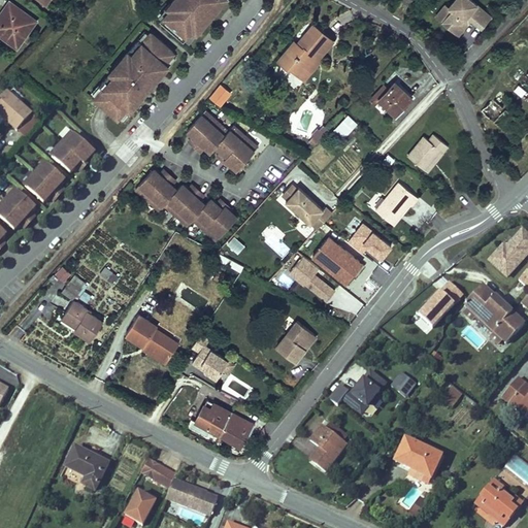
[(187,42),(221,2),(219,0),(172,0),(166,7),(164,6),(156,17),(187,42)]
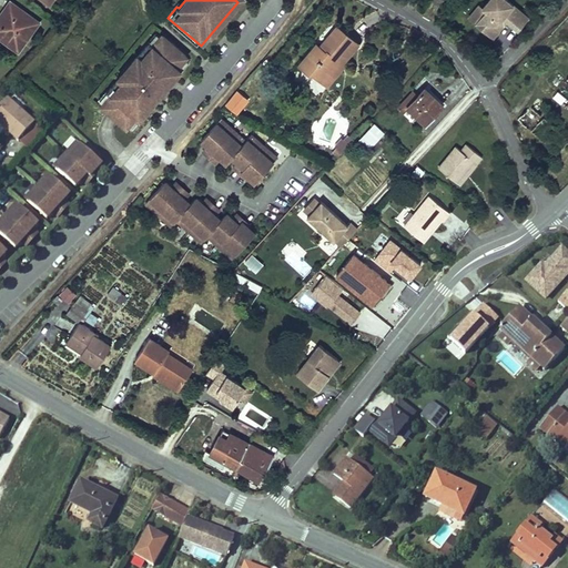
[(527,19),(505,0),(488,0),(482,8),(485,11),(474,23),(490,39),(498,30),(494,27),(501,18),(505,21),(517,31),(527,19)]
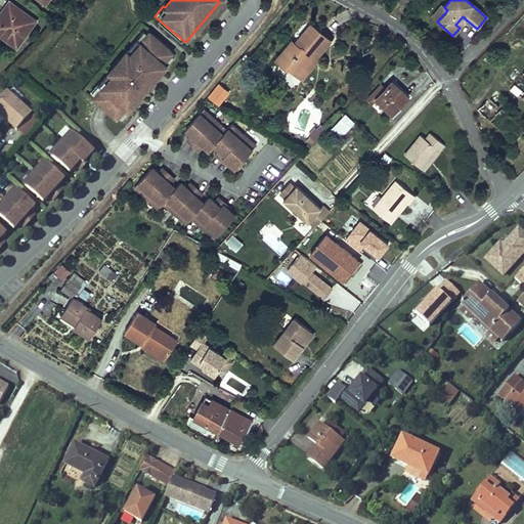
[(0,33),(18,47),(36,23),(11,4),(9,7),(0,18),(0,33)]
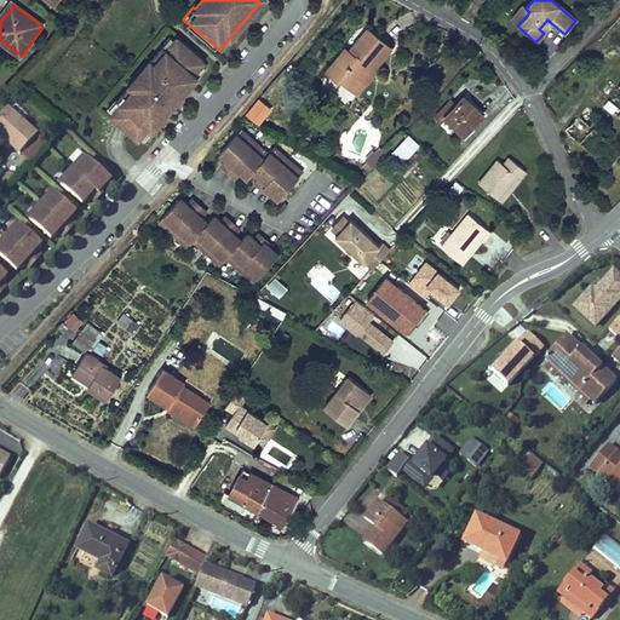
[(526,9),(522,5),(510,19),(517,26),(529,12),(526,9)]
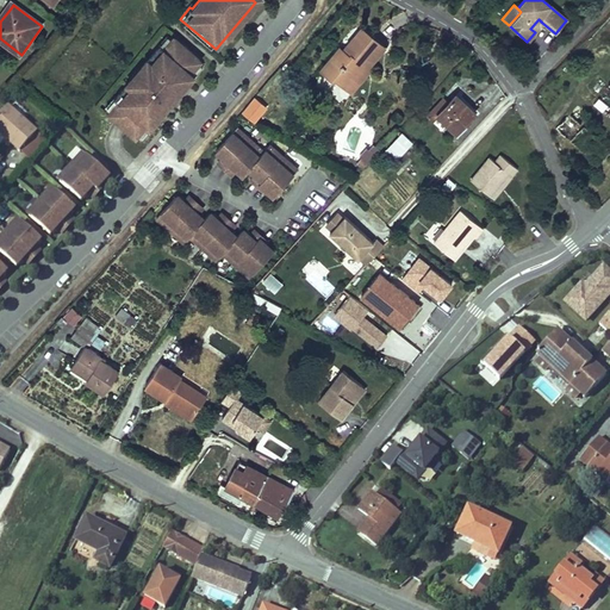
[(535,32),(542,23),(539,19),(530,29),(535,32)]
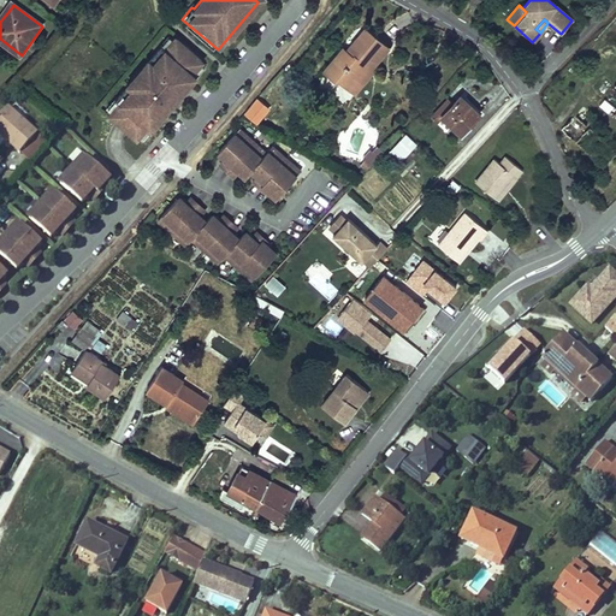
[(344,43),(325,67),(339,80),(342,76),(361,92),(380,67),(375,63),(391,45),(366,23),(348,46),(344,43)]
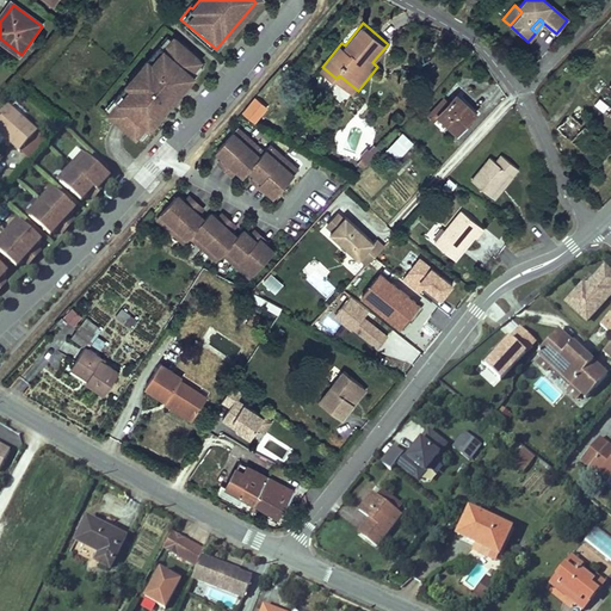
[(204,63),(168,34),(104,109),(139,139),(204,63)]
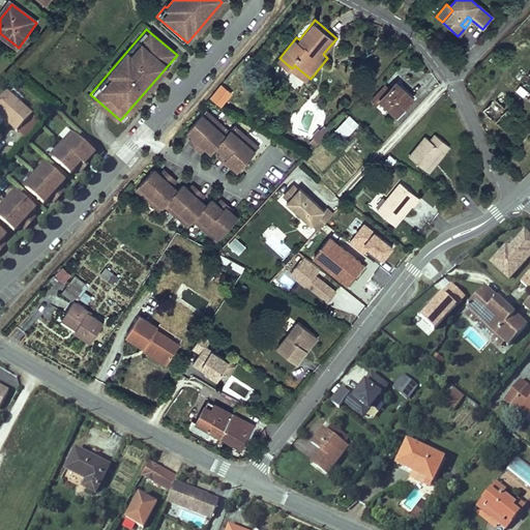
[(529,72),(520,64),(505,81),(529,102),(529,72)]
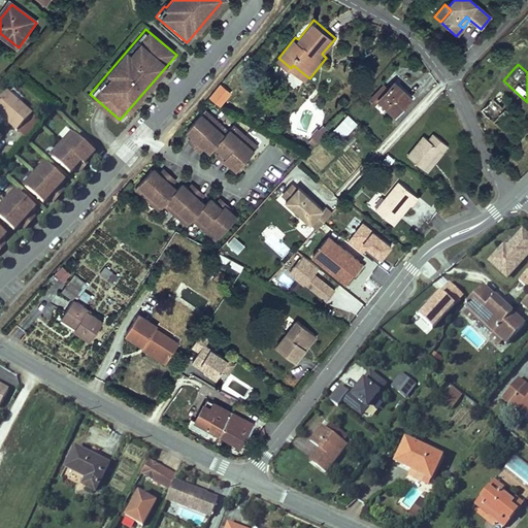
[(382,81),(369,97),(375,101),(381,96),(398,112),(413,95),(394,79),(388,87),(382,81)]
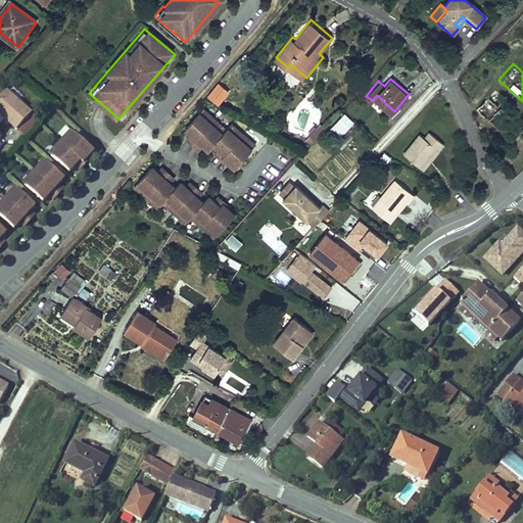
[(511,142),(522,128),(522,111),(497,88),(477,109),(511,142)]
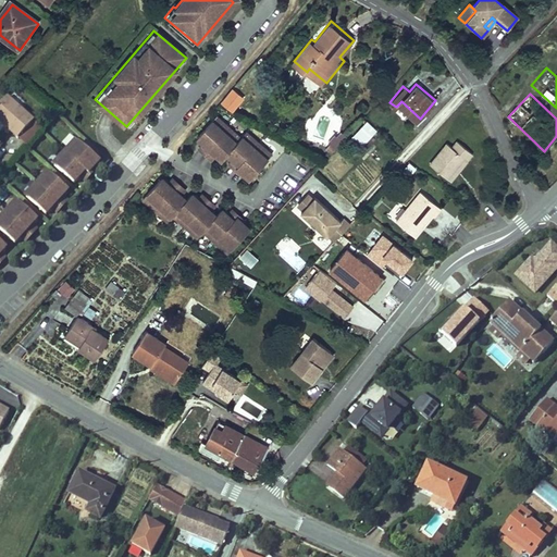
[(25,112),(9,97),(0,106),(0,133),(5,127),(20,139),(36,122),(25,112)]
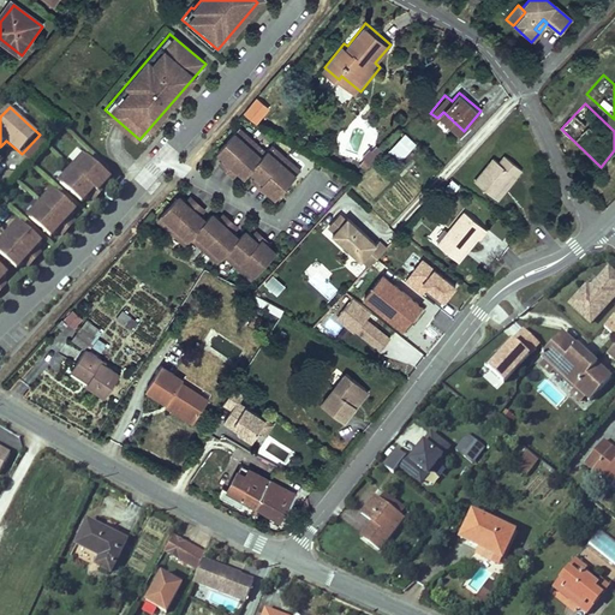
[(286,156),(285,157),(272,145),(266,153),(238,129),(219,150),(226,157),(221,162),(236,174),(240,169),(248,175),(254,169),(260,174),(255,180),(268,192),(273,187),(280,192),(299,171),(292,163),(293,162),(286,156)]
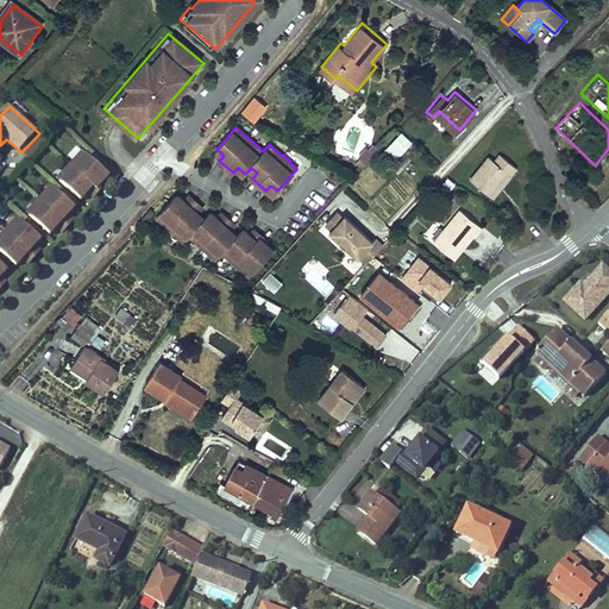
[(414,145),(402,135),(391,146),(402,157),(403,157),(414,145)]
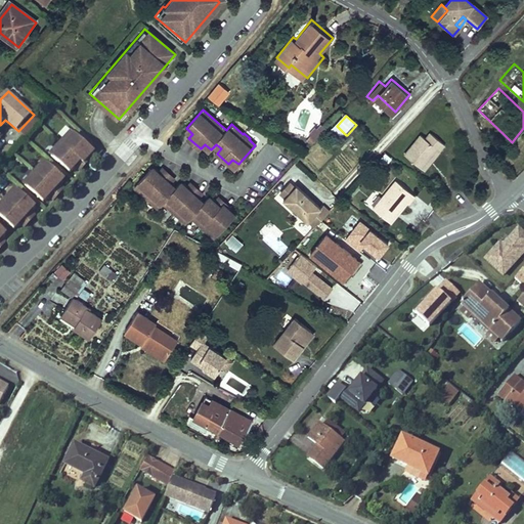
[(428,136),(422,133),(406,156),(428,170),(441,151),(439,149),(445,140),(431,131),(428,136)]
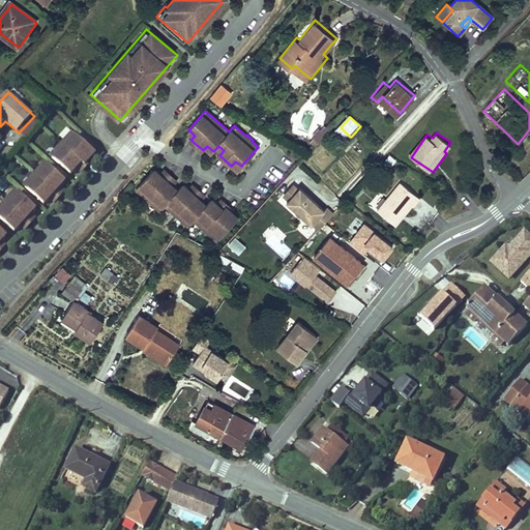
[(89,159),(95,153),(74,135),(67,141),(66,140),(60,146),(62,147),(86,168),(91,162),(89,159)]
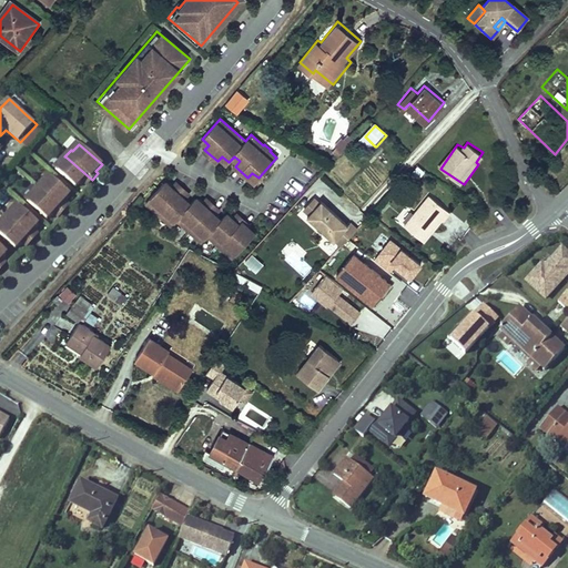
[(56,170),(67,158),(64,156),(53,168),(56,170)]
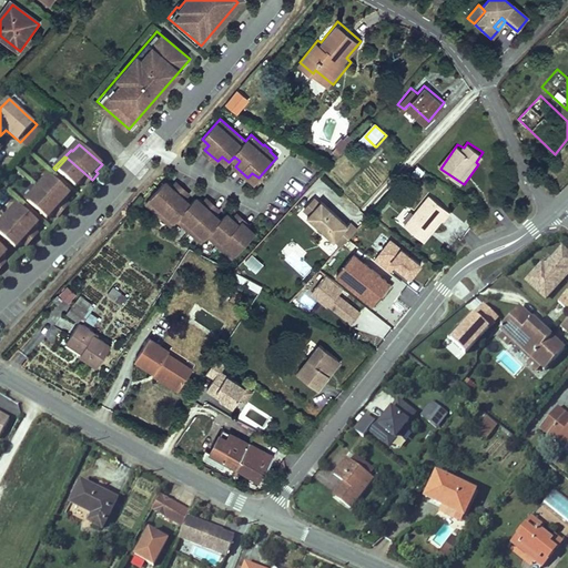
[(67,158),(56,170),(77,189),(82,182),(87,185),(92,180),(67,158)]
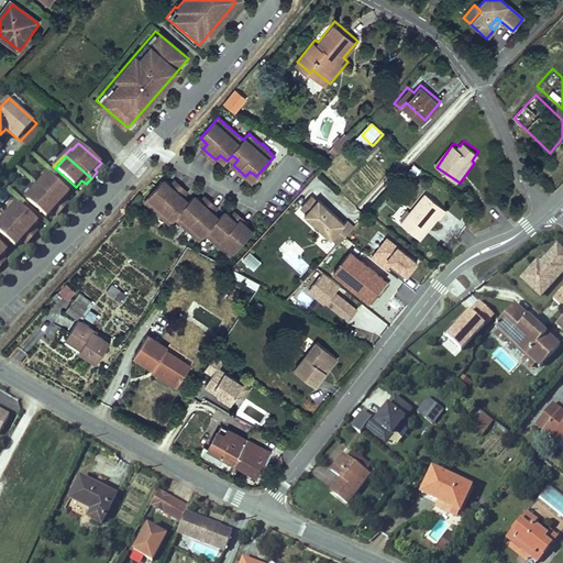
[(37,187),(48,174),(47,173),(36,185),(37,187)]
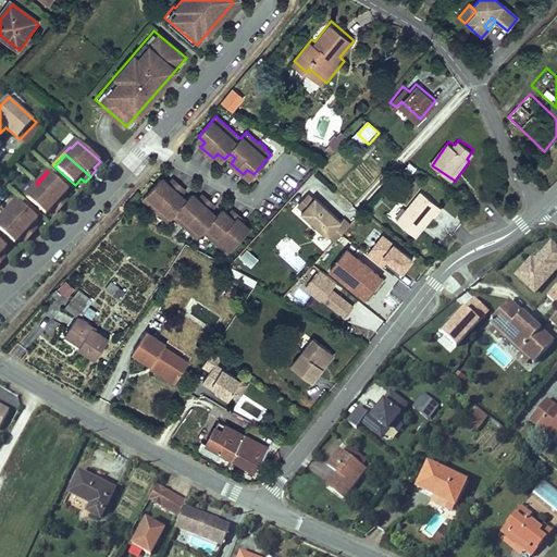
[(69,190),(48,172),(37,185),(62,207),(67,201),(63,197),(69,190)]
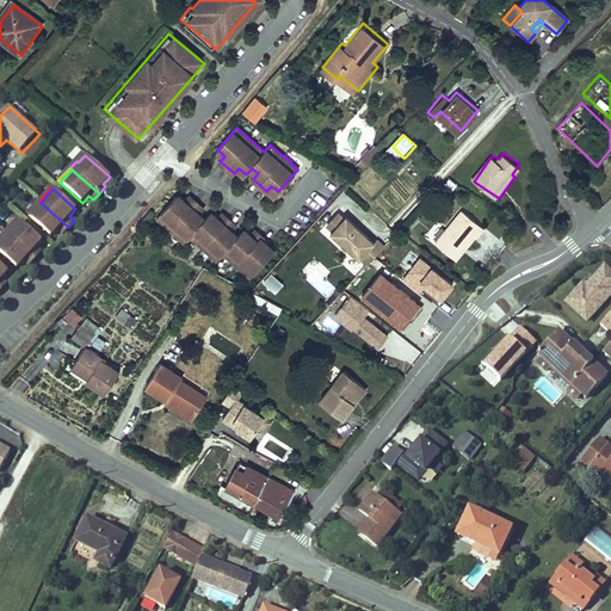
[(178,192),(156,216),(186,242),(192,235),(218,259),(223,254),(251,278),(275,251),(266,244),(269,240),(255,228),(250,234),(242,228),(238,234),(232,229),(235,224),(221,213),(217,216),(210,210),(204,216),(198,211),(202,207),(189,195),(185,198),(178,192)]
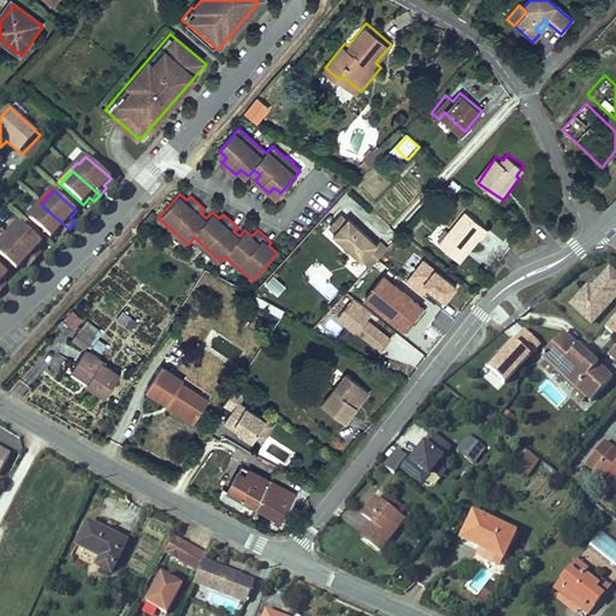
[(27,217),(29,218),(41,205),(40,202),(27,217)]
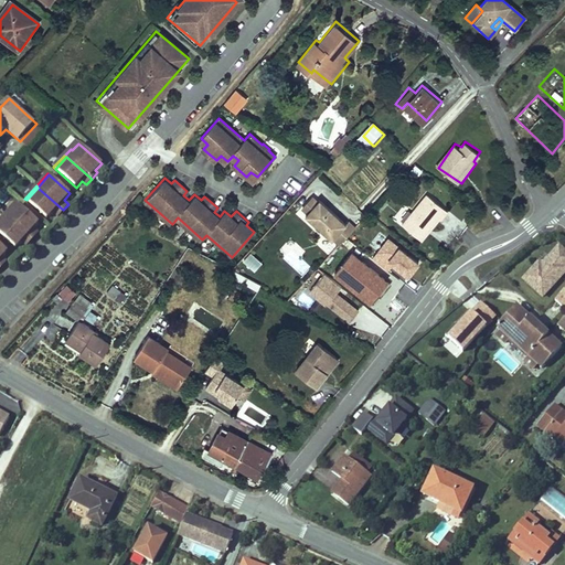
[(63,210),(38,188),(27,200),(46,219),(52,212),(57,216),(63,210)]
